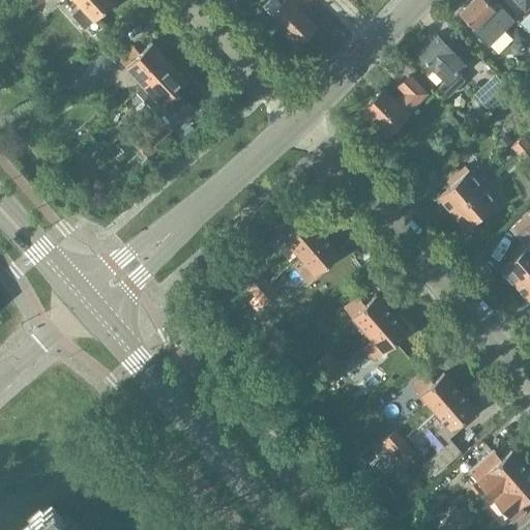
[(113,2),(111,0),(74,0),(80,6),(71,15),(84,29),(94,21),(113,2)]
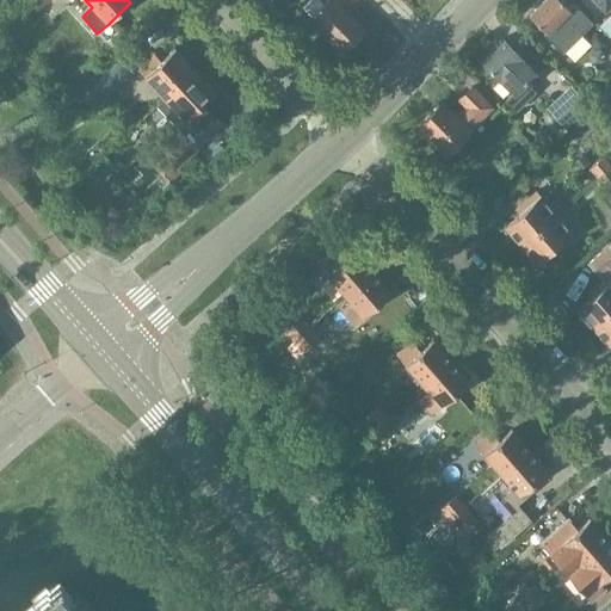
[(319,0),(312,0),(303,8),(312,17),(309,18),(343,50),(363,30),(344,11),(353,0),(327,0),(323,5),(319,0)]
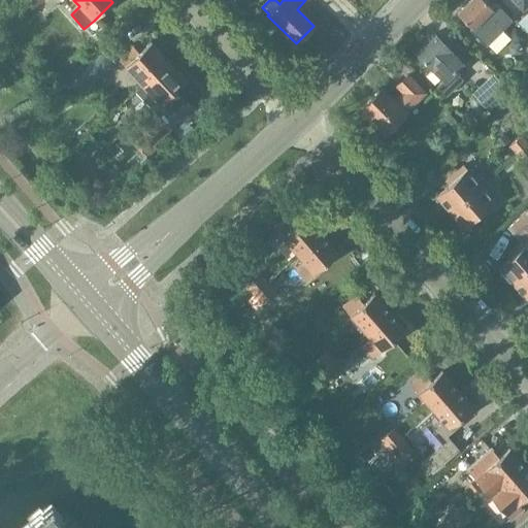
[(483,0),(470,0),(457,14),(471,28),(469,30),(486,45),(488,44),(512,20),(495,3),(491,8),(483,0)]
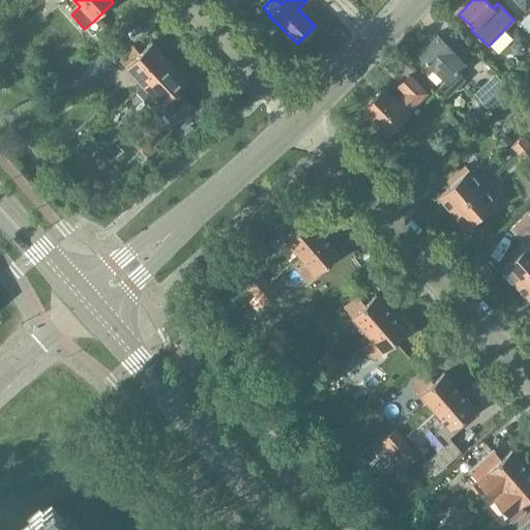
[(517,27),(510,33),(512,41),(521,43),(528,37),(525,28),(517,27)]
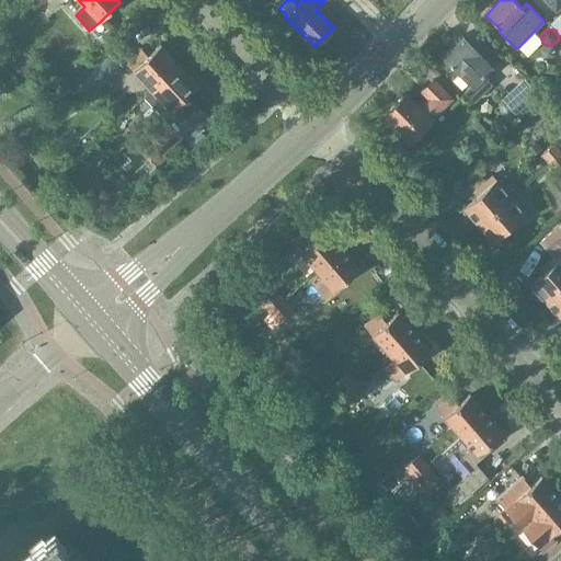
[(107,30),(99,38),(111,49),(118,41),(107,30)]
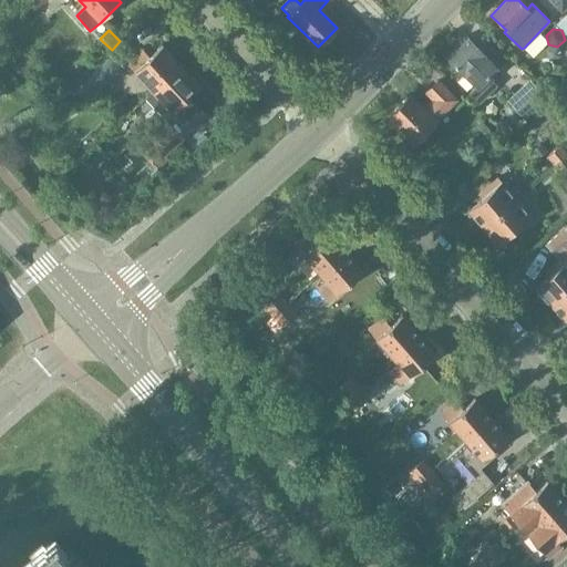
[(467,39),(447,59),(475,86),(468,92),(480,103),(486,96),(495,86),(487,78),(497,69),(467,39)]
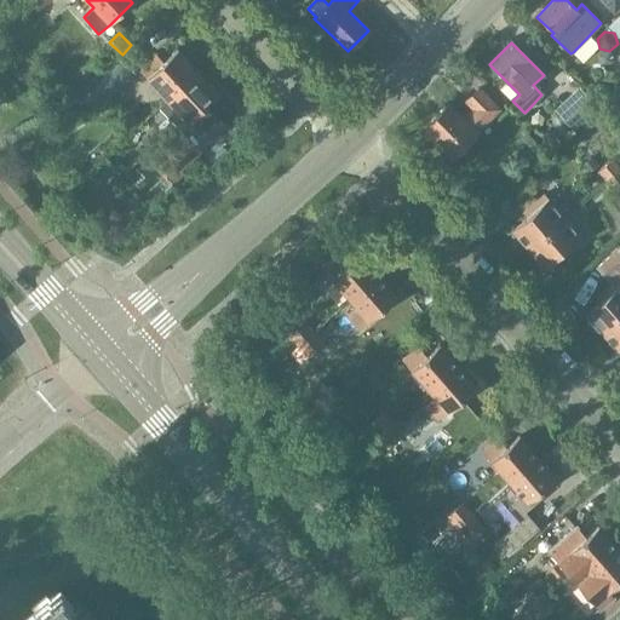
[(139,72),(167,101),(197,73),(177,50),(164,63),(156,55),(139,72)]
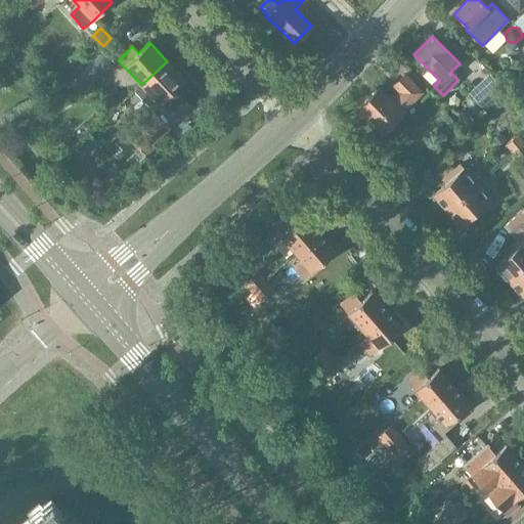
[(100,53),(85,68),(96,79),(112,64),(100,53)]
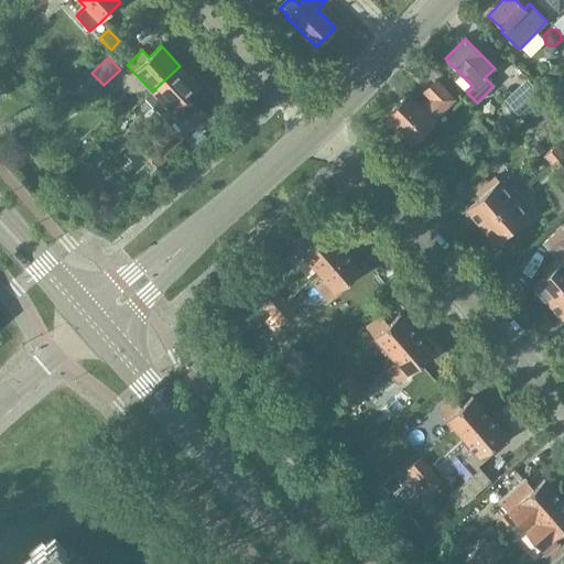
[(152,91),(145,98),(175,129),(186,141),(209,119),(195,102),(193,105),(186,97),(198,85),(180,66),(152,91)]
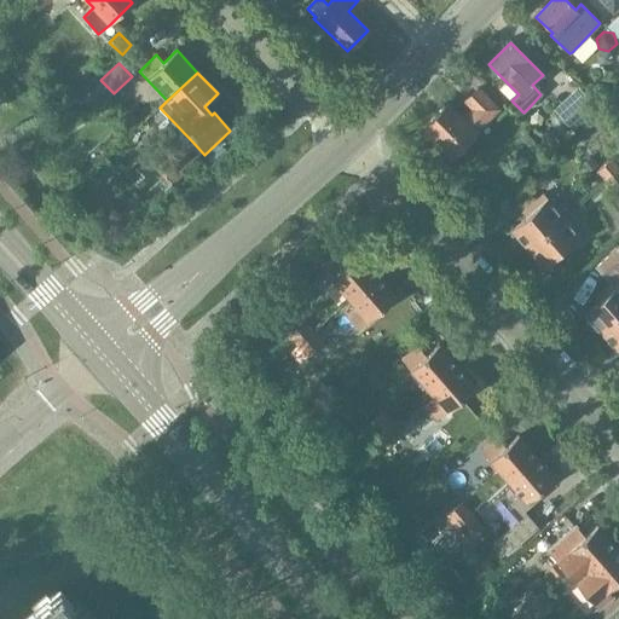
[(578,87),(555,110),(572,129),(597,106),(578,87)]
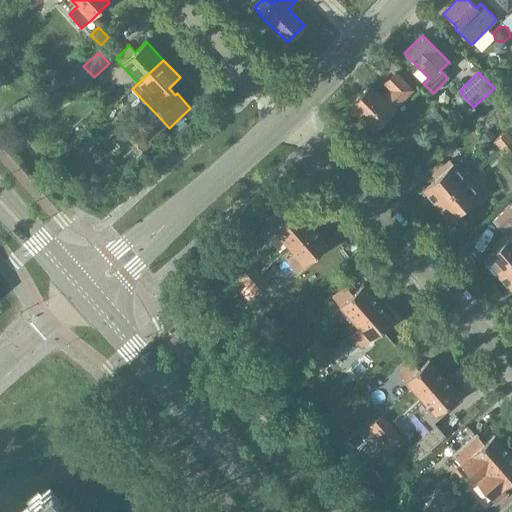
[(370,86),(350,106),(374,130),(393,110),(411,91),(395,74),(384,84),(391,91),(382,99),(370,86)]
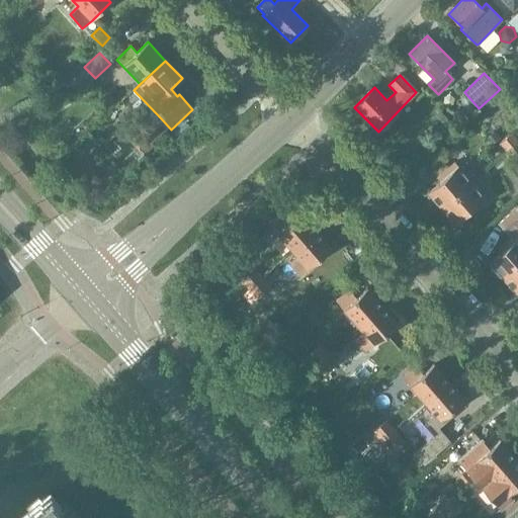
[(440,110),(435,116),(446,127),(452,121),(440,110)]
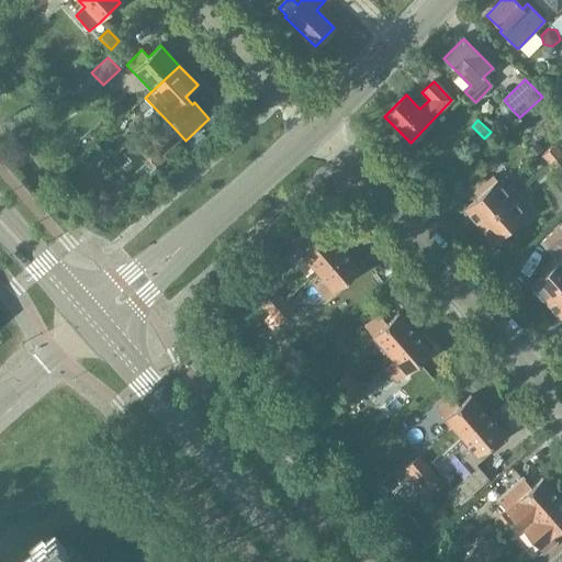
[(154,169),(186,141),(175,128),(144,157),(154,169)]
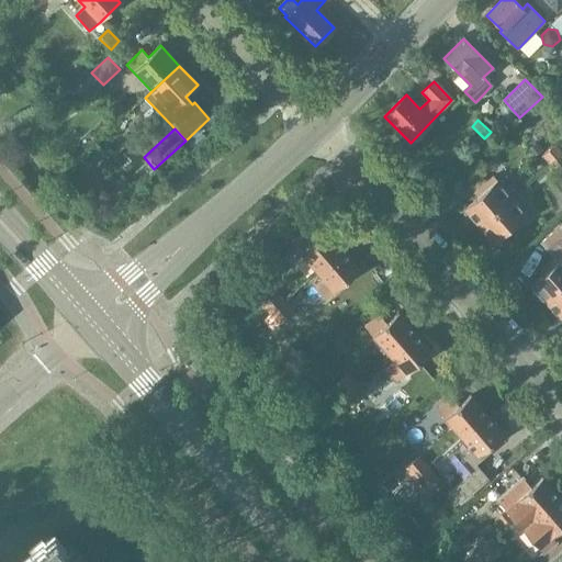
[(536,141),(527,148),(534,156),(542,147),(536,141)]
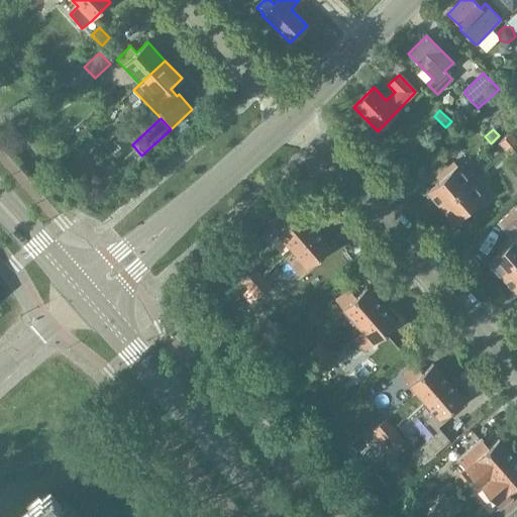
[(510,133),(502,140),(498,143),(512,159),(516,153),(516,140),(510,133)]
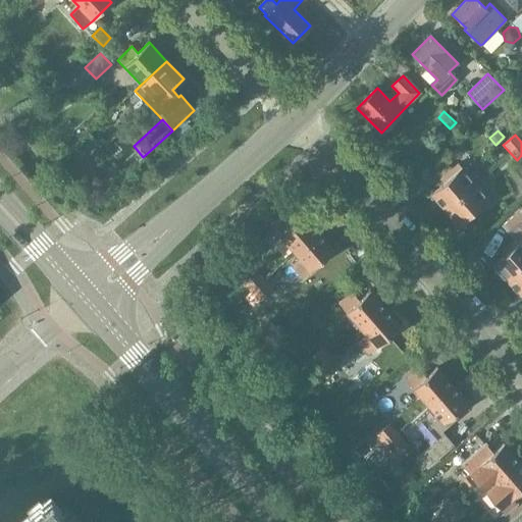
[(442,184),(431,194),(445,209),(475,183),(483,175),(477,168),(469,176),(458,164),(448,173),(439,179),(442,184)]
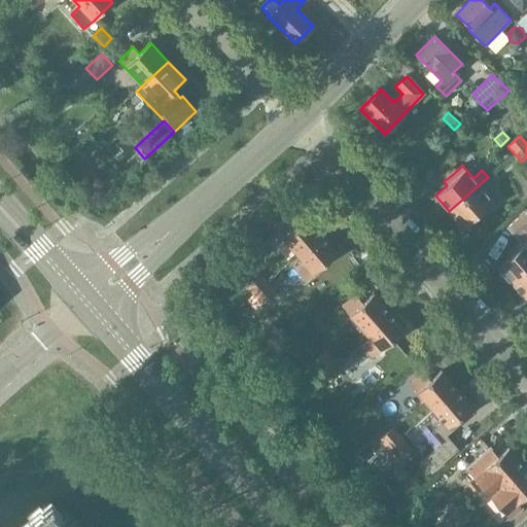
[(480,184),(449,211),(463,226),(475,217),(478,220),(485,214),(496,204),(486,192),(494,185),(488,177),(480,184)]
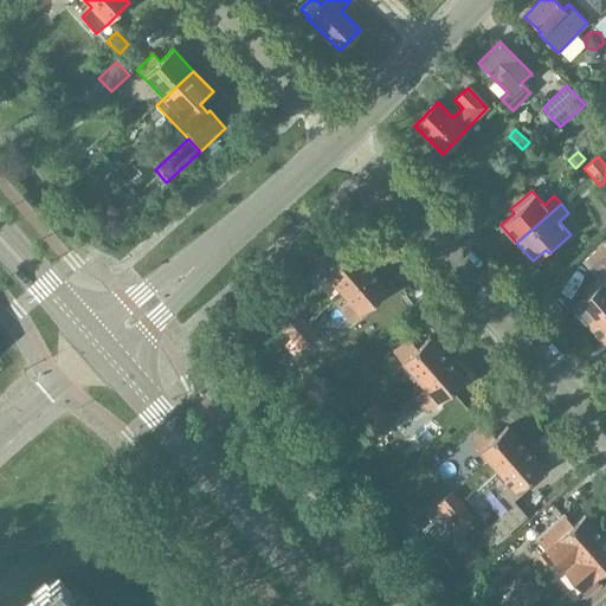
[(605,240),(584,262),(597,277),(605,268),(605,240)]
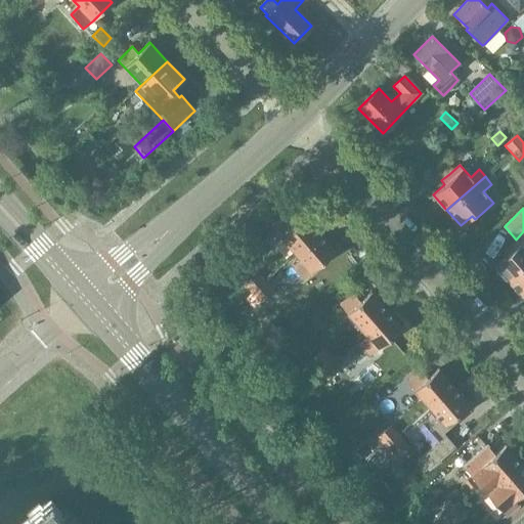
[(273,227),(297,254),(320,233),(305,216),(294,225),(287,216),(273,227)]
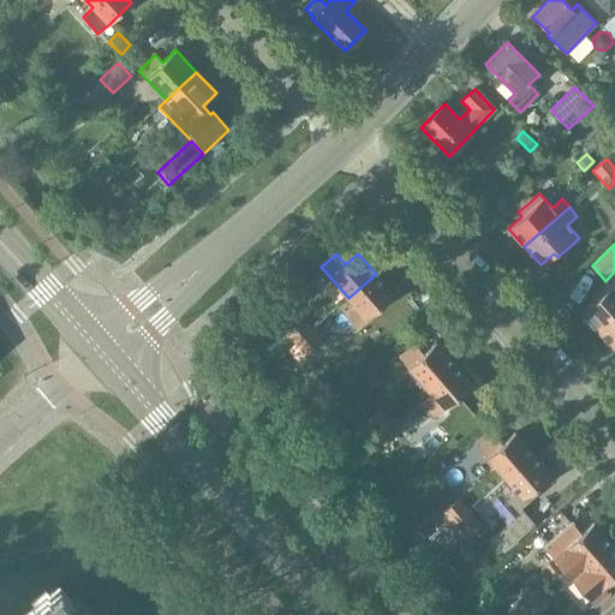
[(597,298),(581,311),(597,330),(614,314),(614,272),(605,281),(607,282),(599,288),(603,292),(597,298)]
